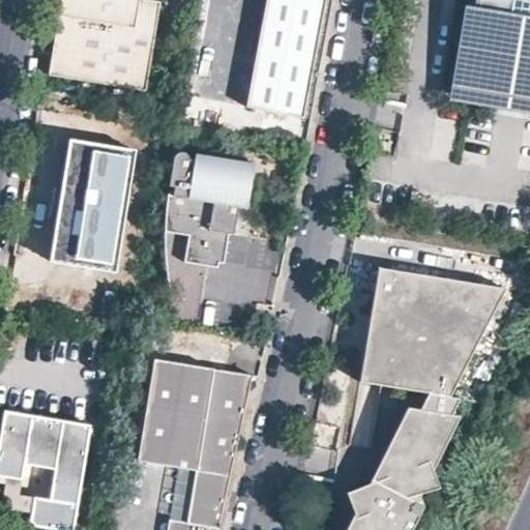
[(141,1),(141,0),(61,0),(49,78),(146,93),(160,4),(141,1)]
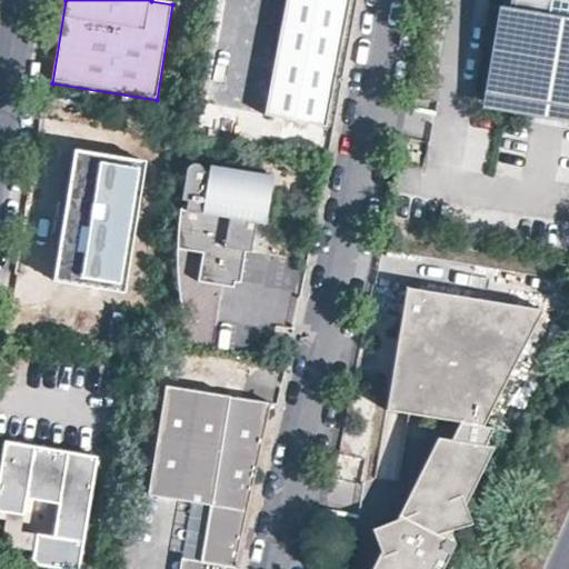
[(326,127),(349,0),(277,0),(256,116),(326,127)]
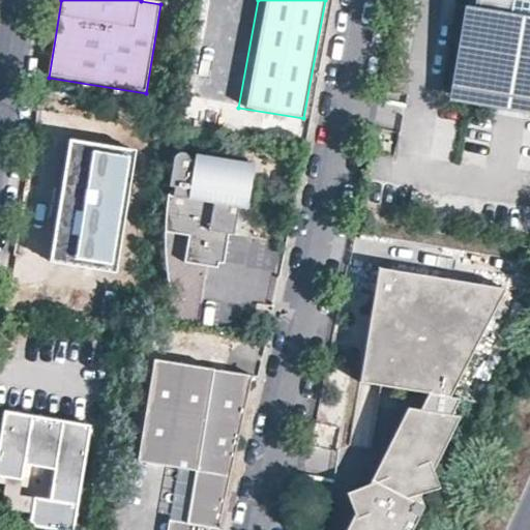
[(529,96),(529,0),(470,0),(457,85),(529,96)]
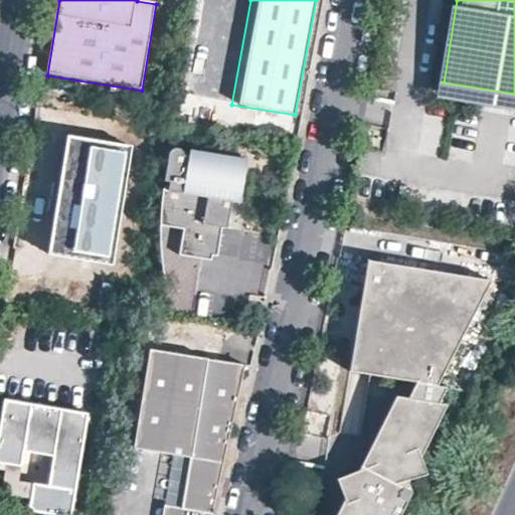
[(133,146),(66,135),(46,254),(114,265),(133,146)]
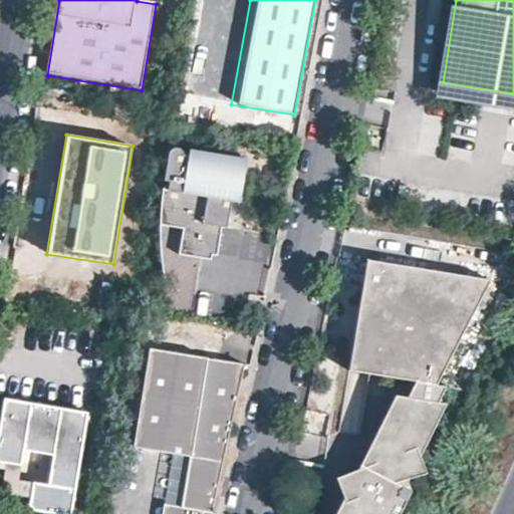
[(239,204),(246,161),(189,152),(188,158),(183,157),(183,156),(183,155),(182,154),(181,153),(180,152),(180,151),(178,150),(177,150),(176,150),(174,150),(173,150),(171,151),(170,152),(170,153),(169,153),(169,154),(168,155),(164,182),(169,183),(168,191),(163,190),(162,199),(161,206),(160,213),(160,218),(160,227),(183,231),(179,256),(212,261),(212,257),(217,257),(222,228),(227,229),(231,202),(239,204)]
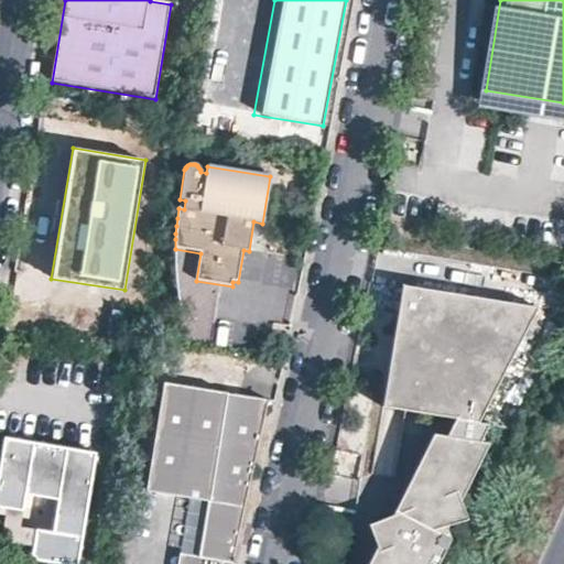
[(479,422),(539,306),(402,284),(382,407),(455,419),(479,422)]
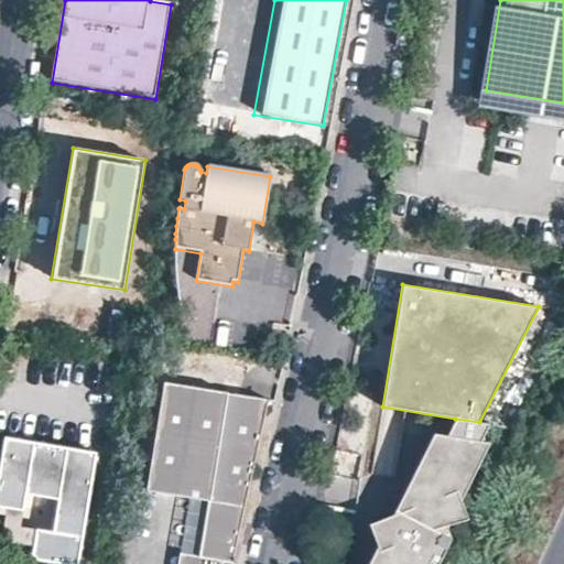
[(231,563),(234,561),(271,400),(166,383),(149,492),(210,502),(202,557),(201,563),(231,563)]
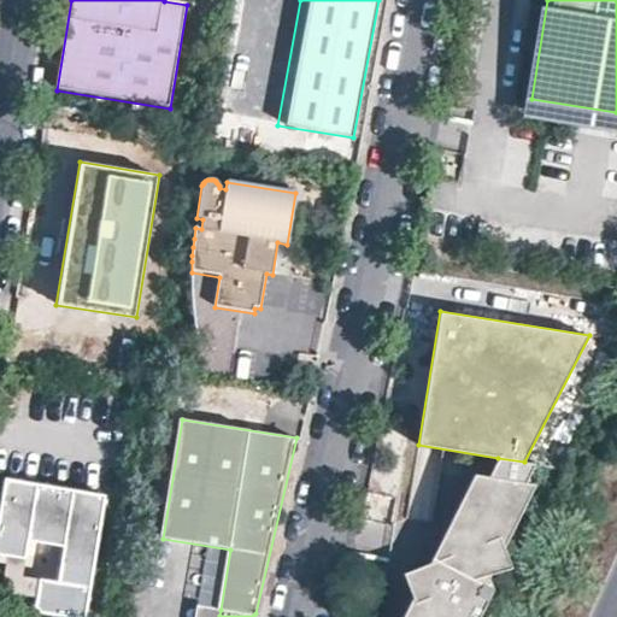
[(524,462),(498,458),(489,476),(475,475),(432,560),(403,574),(412,600),(403,616),(469,616),(470,615),(475,616),(480,616),(494,588),(486,585),(489,576),(512,569),(505,547),(536,485),(527,483),(535,464),(524,462)]
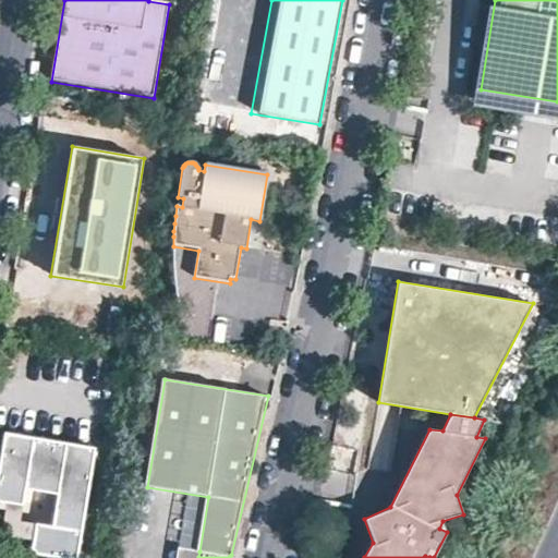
[(56,557),(77,557),(95,449),(4,435),(0,462),(0,504),(23,507),(25,490),(58,496),(52,528),(36,525),(32,554),(56,557)]
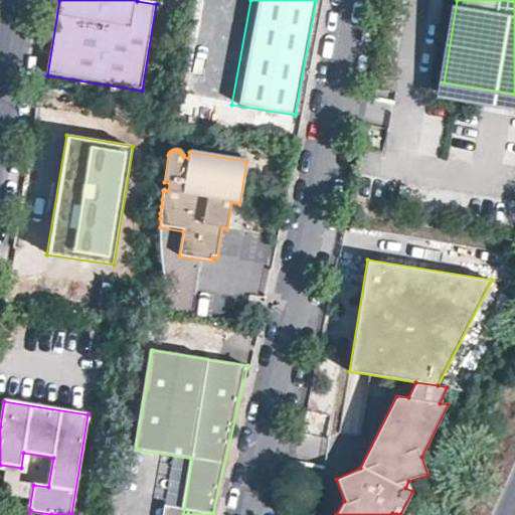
[(183,514),(184,509),(169,506),(167,514),(183,514)]
